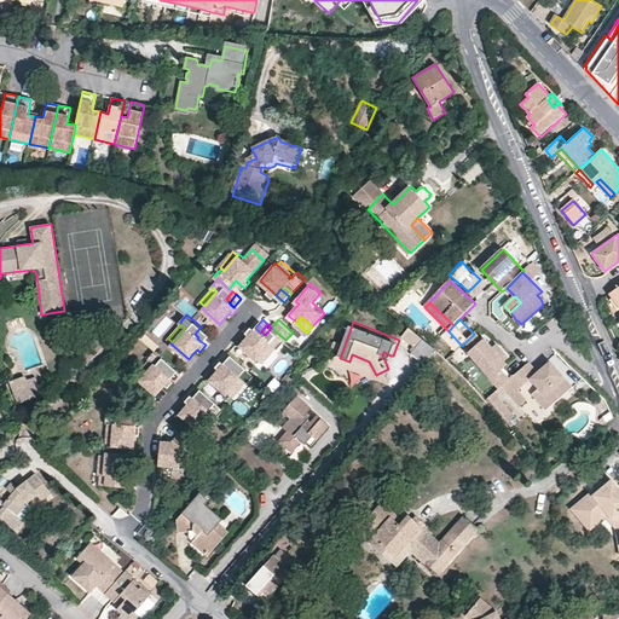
[(277,346),(279,348),(285,340),(271,328),(265,335),(261,331),(260,333),(255,328),(253,325),(247,331),(250,334),(247,337),(241,345),(258,359),(260,358),(273,342),(277,346)]
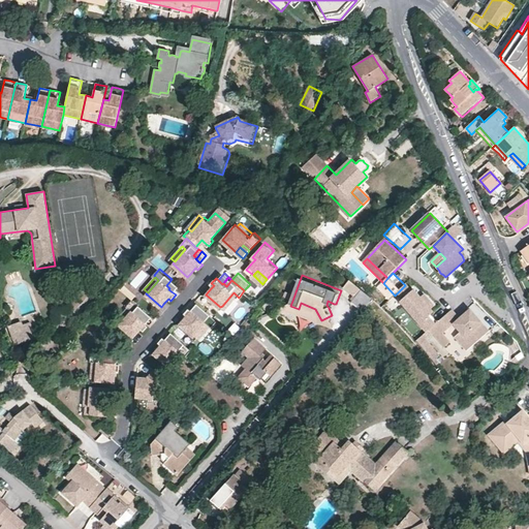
[(169,288),(168,289),(173,292),(179,286),(175,282),(169,288)]
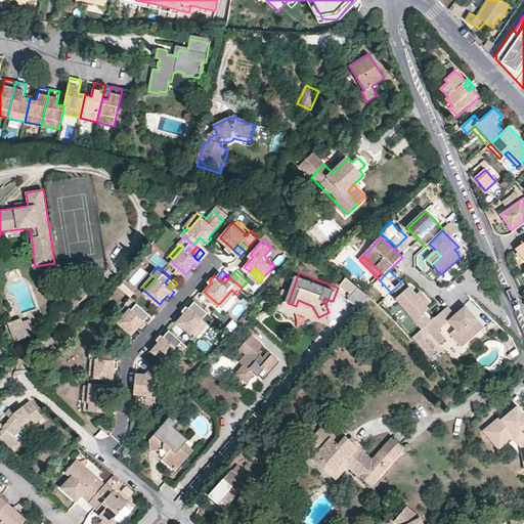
[(410,287),(404,279),(401,282),(395,289),(400,295),(412,308),(409,312),(425,329),(436,317),(431,312),(430,314),(428,311),(432,307),(426,301),(427,300),(430,298),(423,290),(419,293),(418,294),(410,287)]
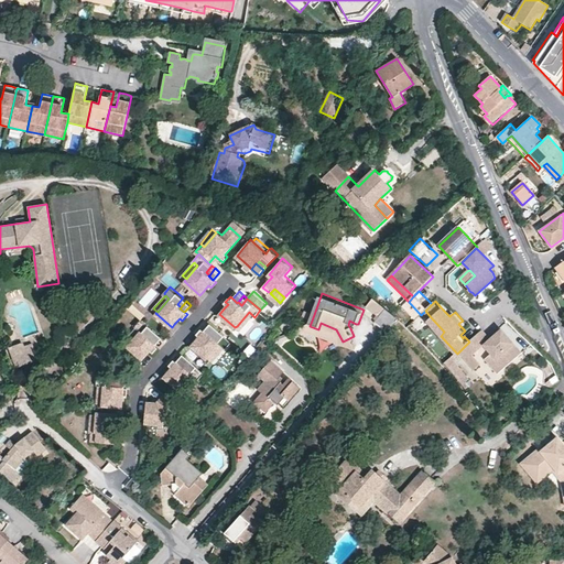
[(141,318),(147,314),(133,303),(129,307),(141,318)]
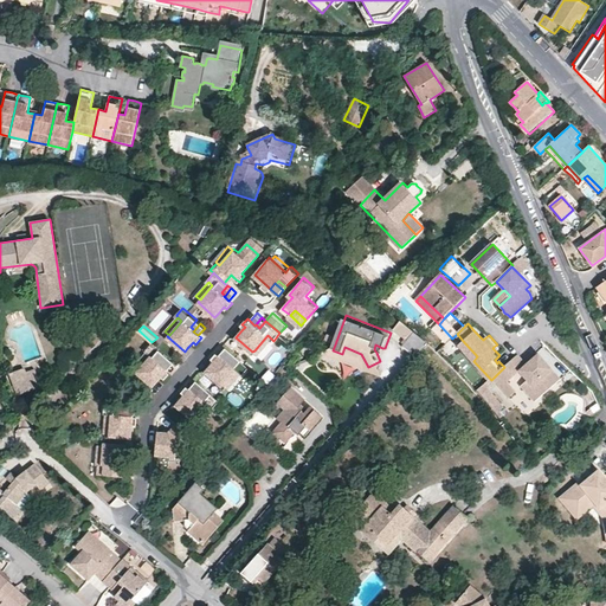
[(484,339),(477,329),(475,331),(483,340),(484,339)]
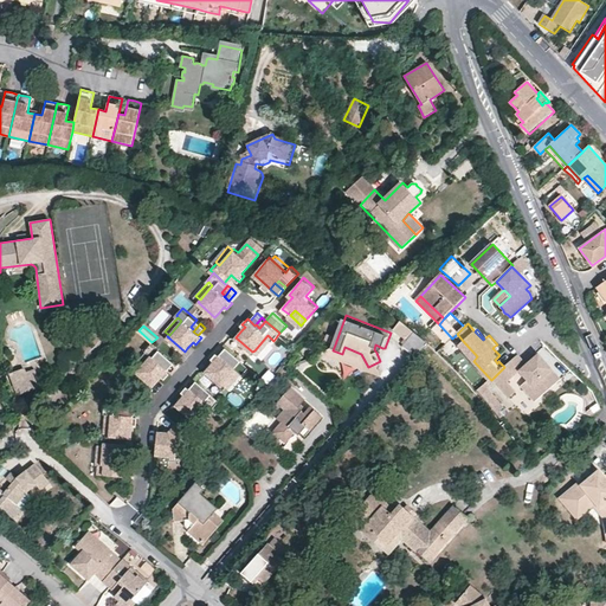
[(427,346),(414,333),(403,346),(416,359),(427,346)]
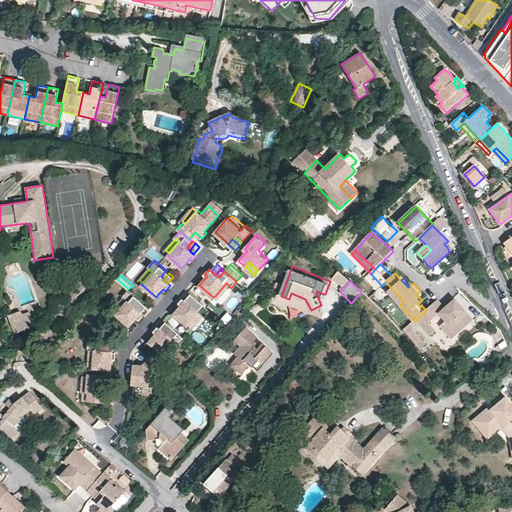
[(218,299),(229,286),(226,283),(215,296),(218,299)]
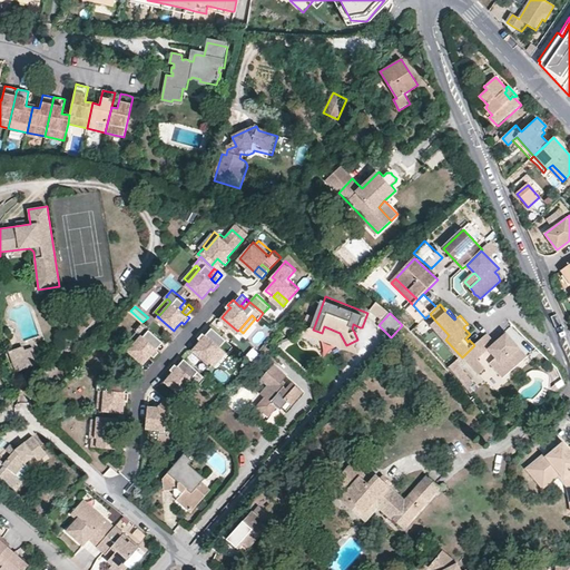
[(449,335),(435,321),(431,324),(445,340),(449,335)]
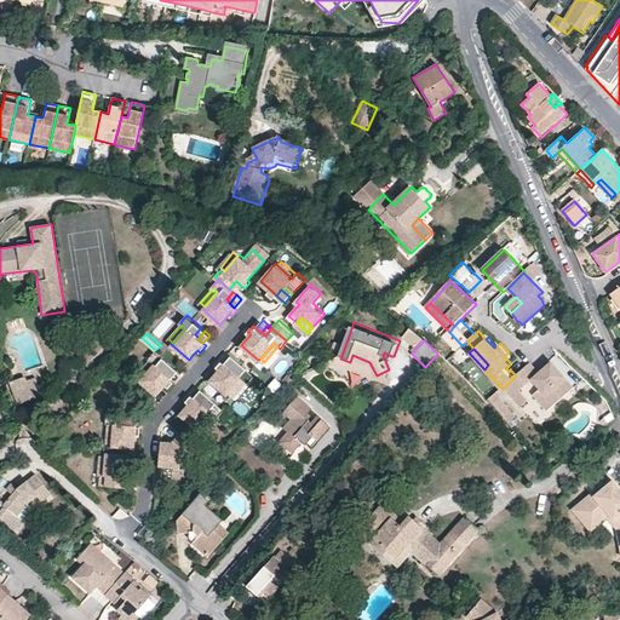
[(155,350),(149,359),(150,360),(155,363),(142,378),(139,380),(158,395),(160,392),(166,385),(168,388),(174,382),(172,379),(166,374),(167,373),(164,371),(170,363),(155,350)]
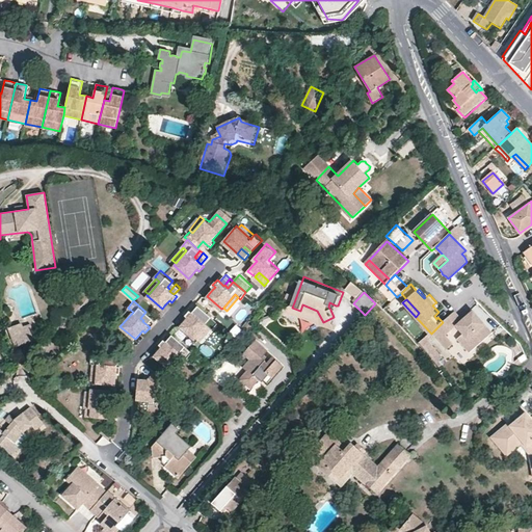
[(292,308),(294,302),(285,307),(323,322),(317,311),(302,304),(300,311),(292,308)]
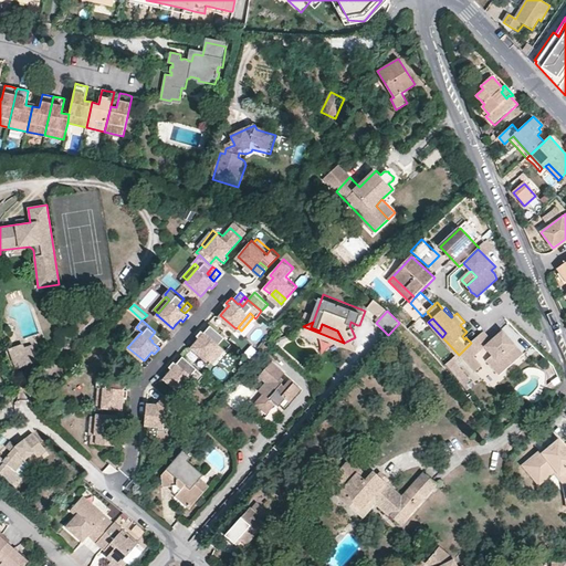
[(217,328),(212,324),(206,332),(210,336),(211,335),(217,328)]
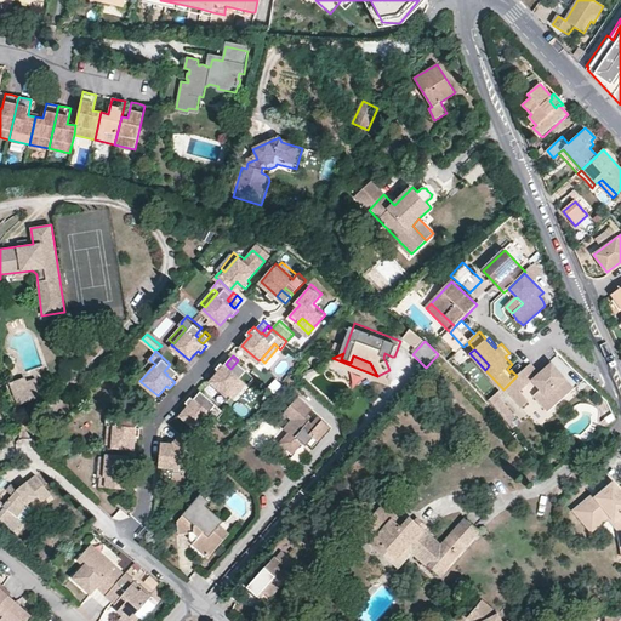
[(325,362),(320,357),(312,366),(325,362)]
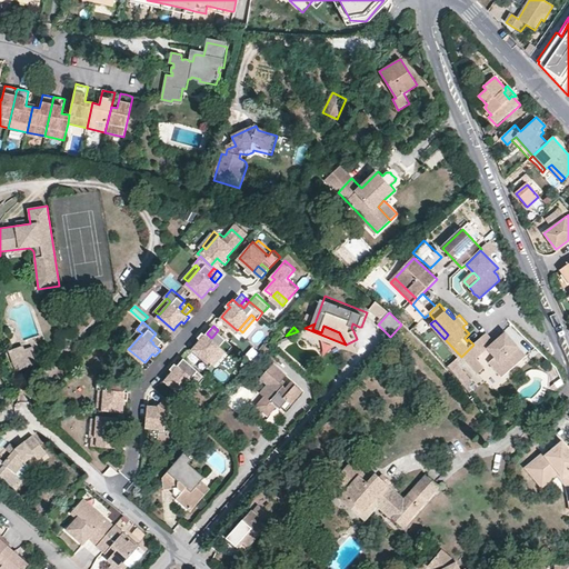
[(142,333),(138,330),(126,343),(130,347),(142,333)]
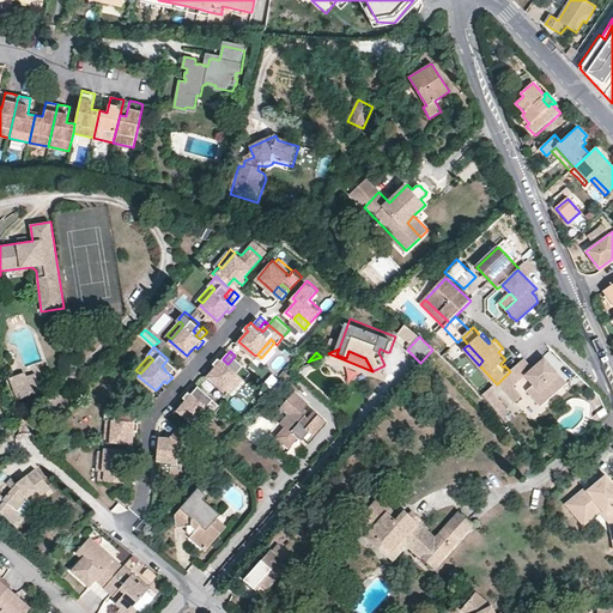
[(238,358),(235,356),(229,363),(232,365),(238,358)]
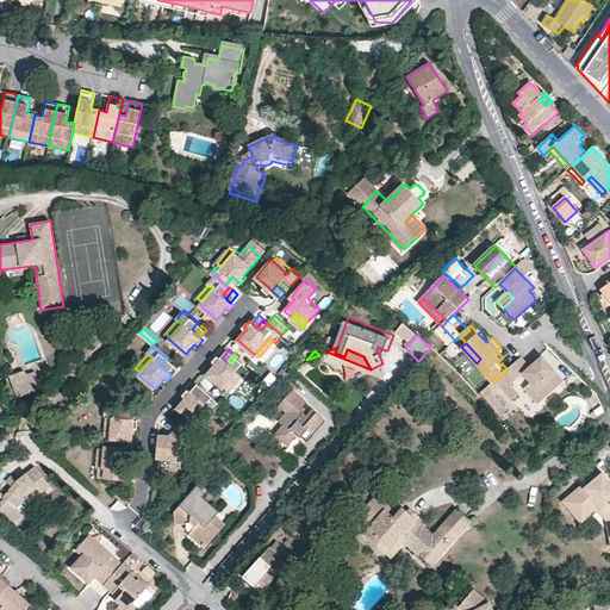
[(244,377),(251,369),(237,356),(231,363),(228,361),(226,362),(222,358),(219,355),(213,361),(215,361),(216,363),(211,369),(207,373),(224,388),(226,386),(238,372),(243,375),(244,377)]
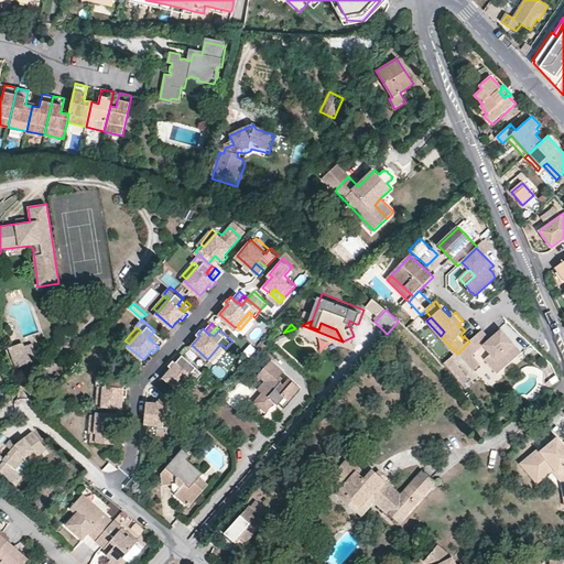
[(490,342),(485,334),(481,332),(469,342),(478,353),(484,347),(490,342)]
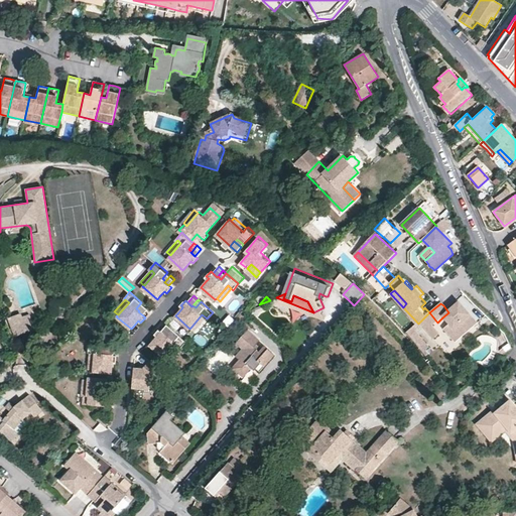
[(448,312),(442,317),(449,326),(444,331),(458,344),(479,325),(471,315),(469,317),(465,313),(467,311),(460,303),(448,312)]
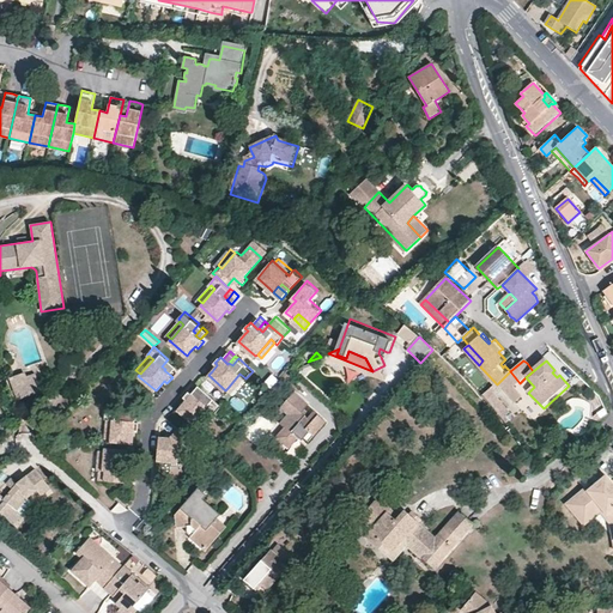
[(165,369),(164,370),(170,375),(176,366),(171,362),(165,369)]
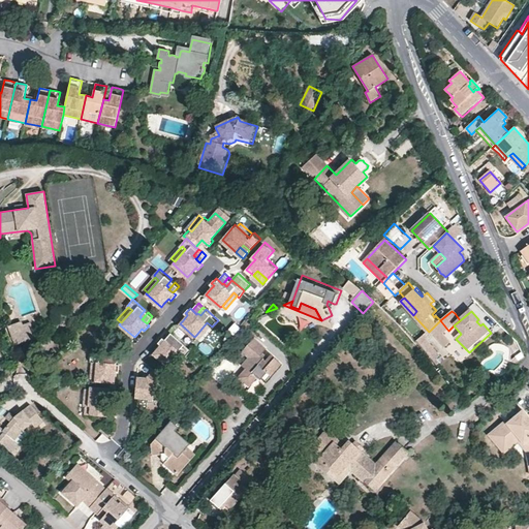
[(332,315),(321,320),(337,327),(332,315)]
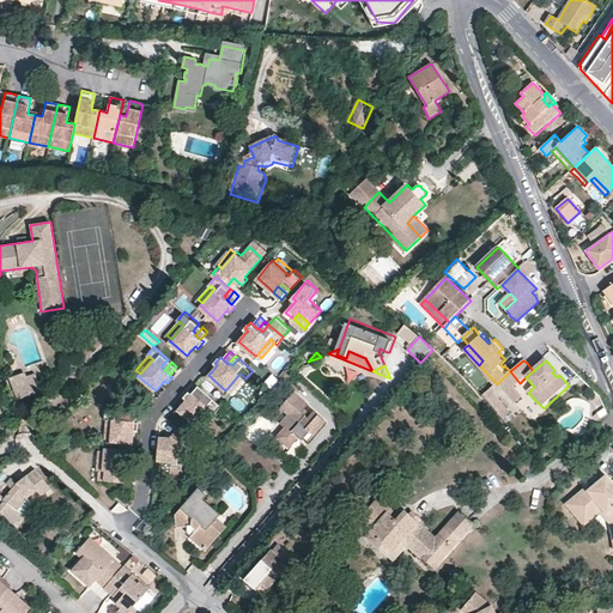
[(28,375),(25,370),(10,376),(16,393),(19,392),(22,398),(43,390),(36,371),(28,375)]
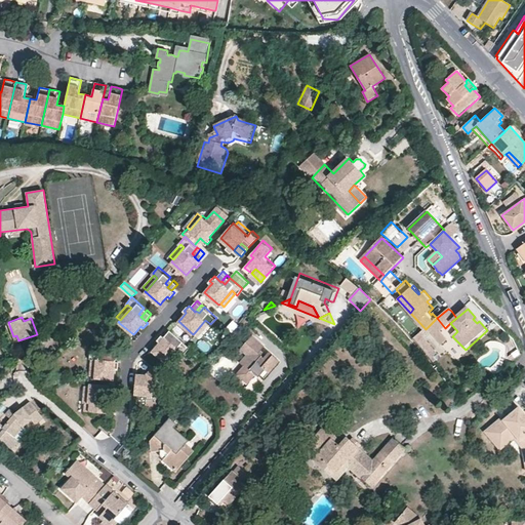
[(390,317),(382,324),(389,330),(396,323),(390,317)]
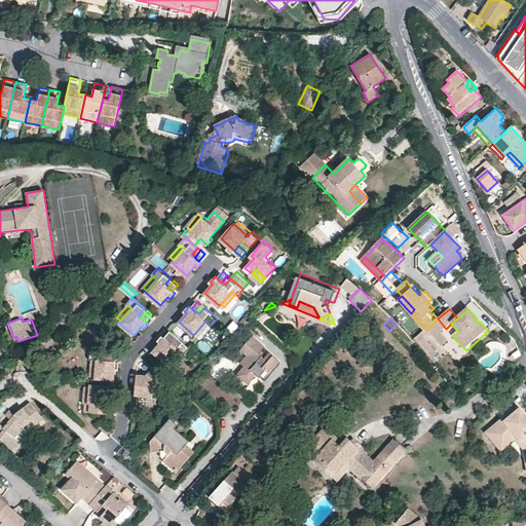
[(438,318),(426,330),(442,346),(448,341),(441,333),(446,329),(438,318)]
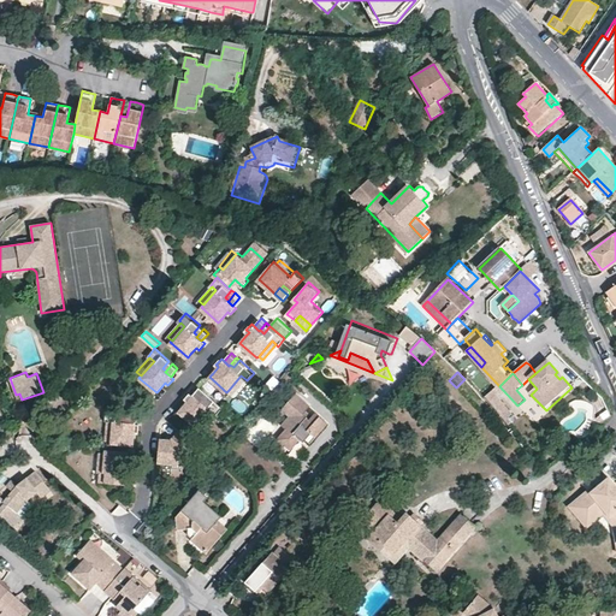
[(241,375),(229,390),(232,394),(246,379),(241,375)]
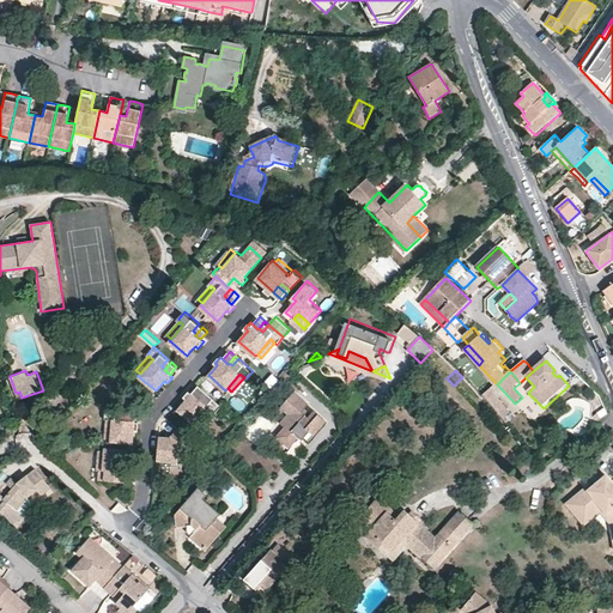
[(199,396),(205,389),(200,384),(193,393),(198,398),(199,396)]
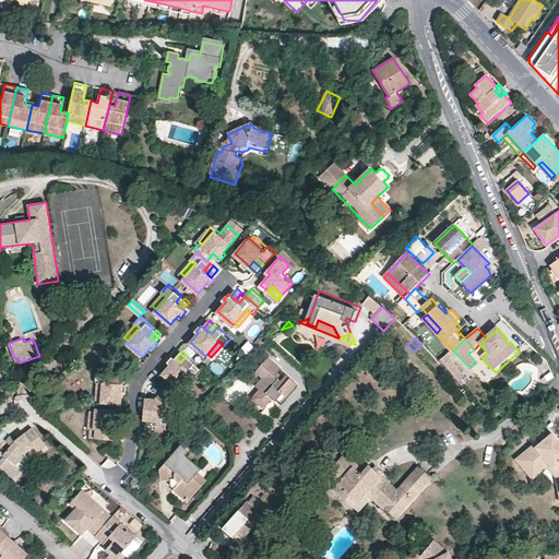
[(470,377),(450,353),(442,360),(463,387),(468,382),(470,381),(470,379),(470,378),(470,377)]
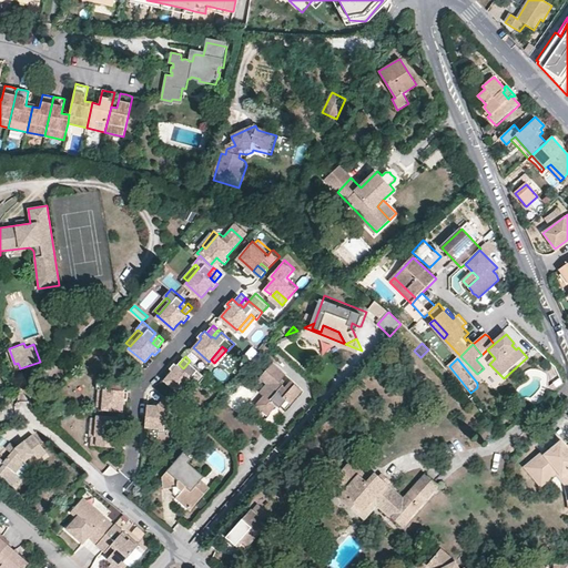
[(188,371),(193,364),(190,361),(184,367),(188,371)]
